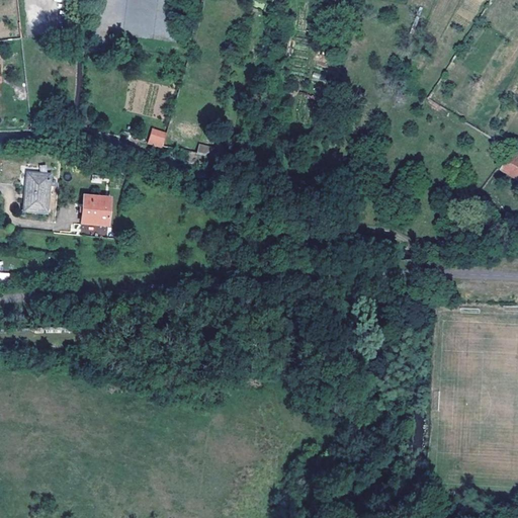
[(397,94),(396,101),(404,102),(406,95),(397,94)]
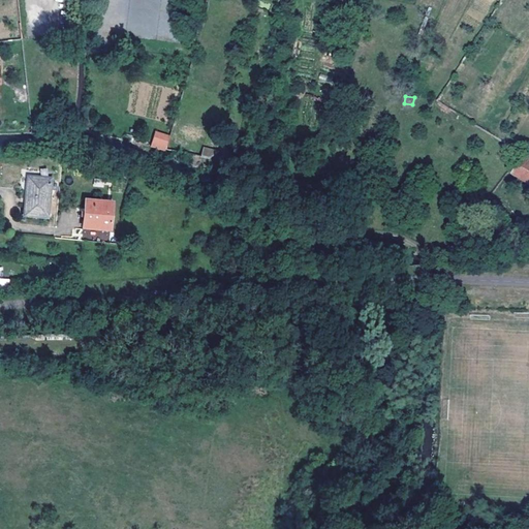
[(155,130),(150,147),(165,151),(170,134),(155,130)]
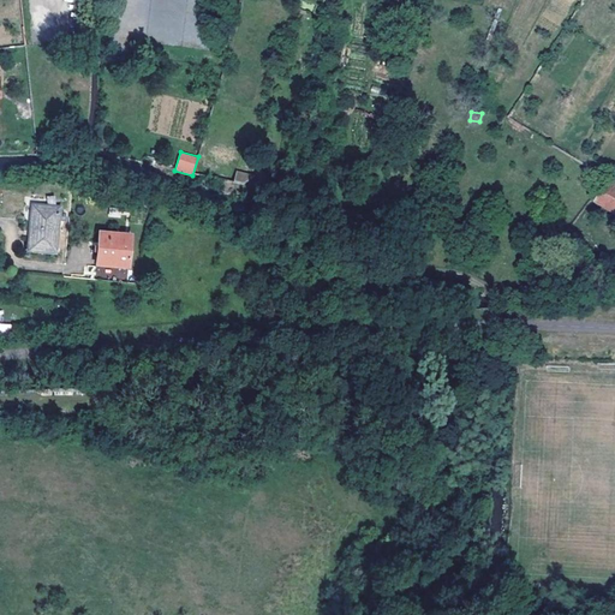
[(234,181),(248,183),(249,173),(236,171),(234,181)]
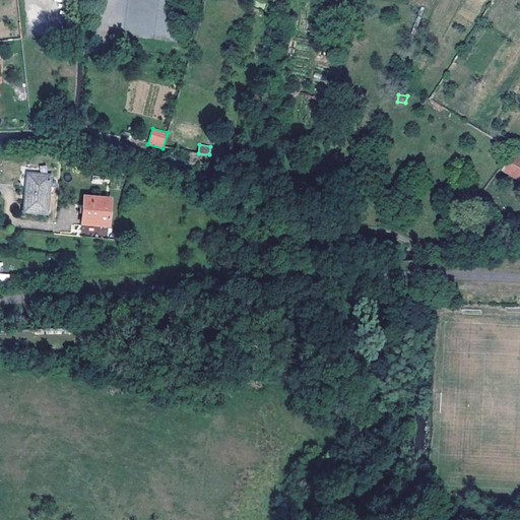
[(519,157),(513,153),(502,173),(519,182),(519,157)]
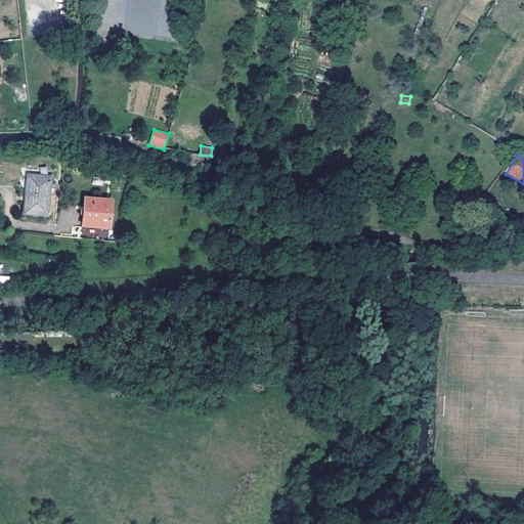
[(28,175),(24,213),(46,216),(50,177),(28,175)]
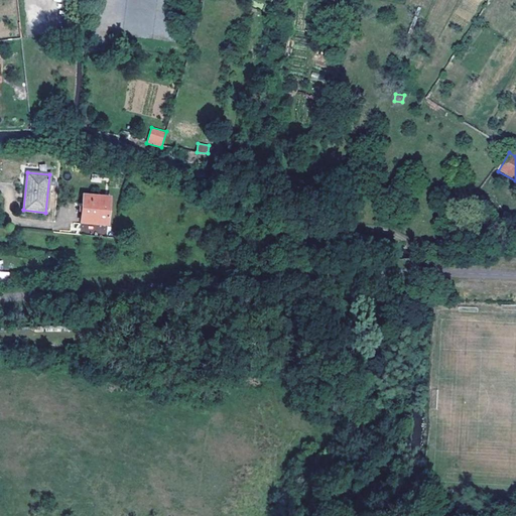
[(83,195),(80,222),(107,225),(110,198),(83,195)]
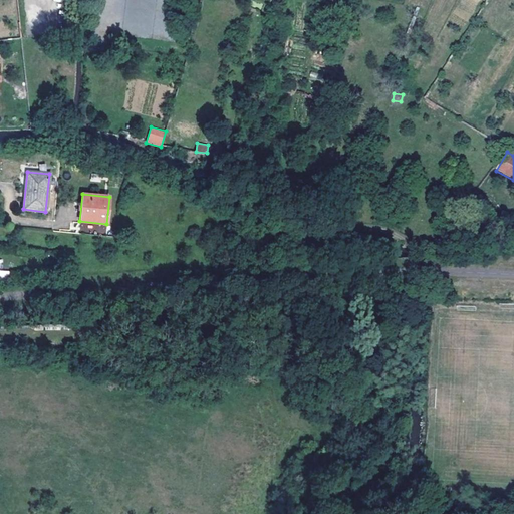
[(88,223),(87,231),(105,233),(106,225),(88,223)]
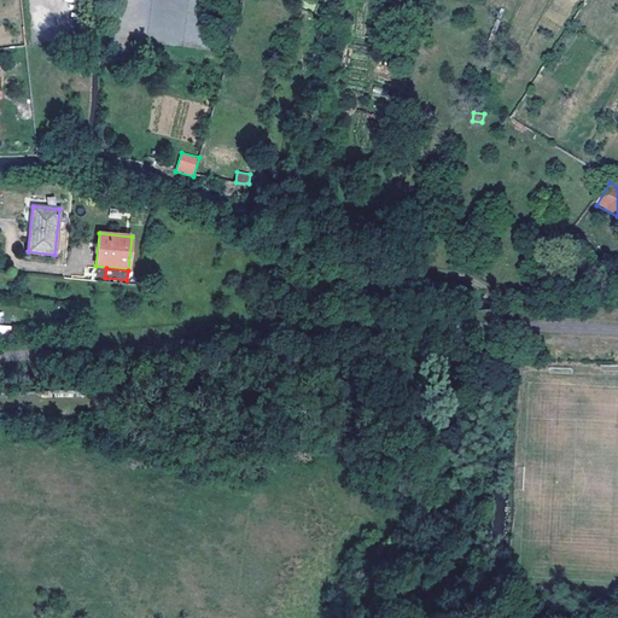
All buildings are outlined.
